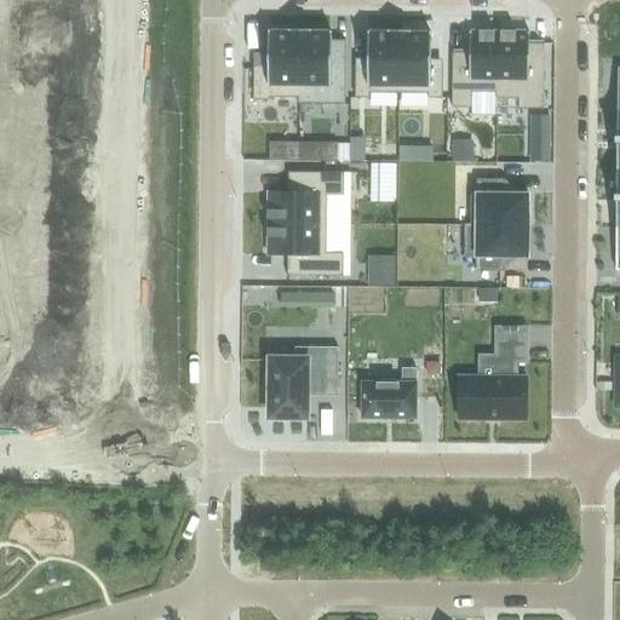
[(44,0),(44,27),(90,27),(90,1),(44,0)]
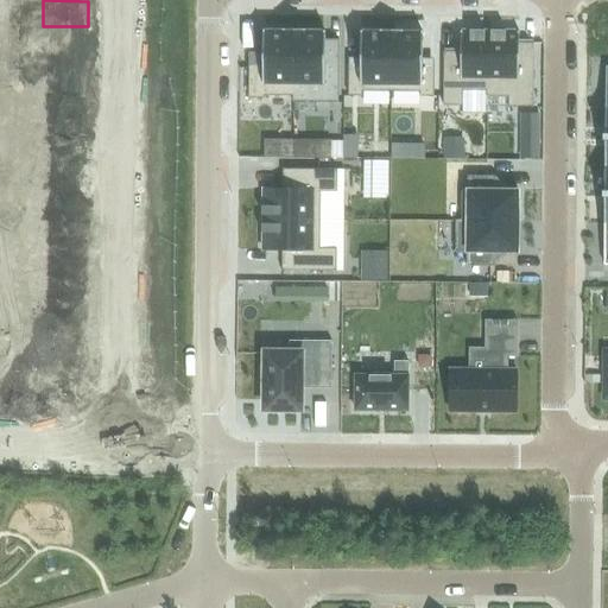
[(43,26),(43,51),(88,52),(88,26),(43,26)]
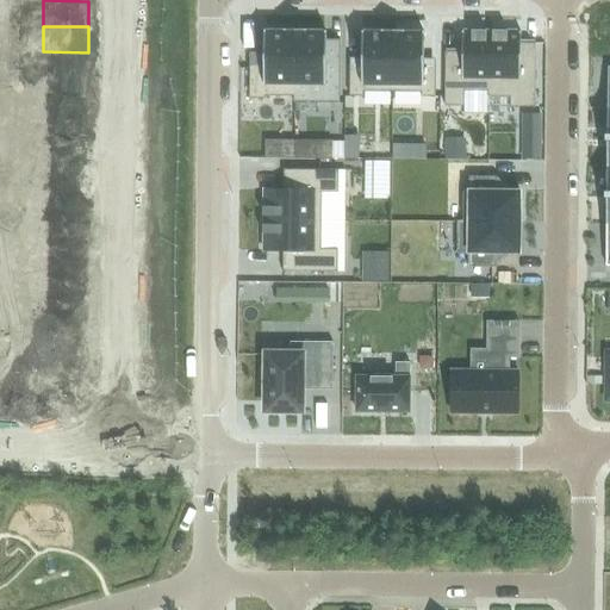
[(249,66),(249,99),(265,99),(265,97),(293,97),(294,97),(294,31),(282,31),(282,32),(263,31),(263,66),(249,66)]
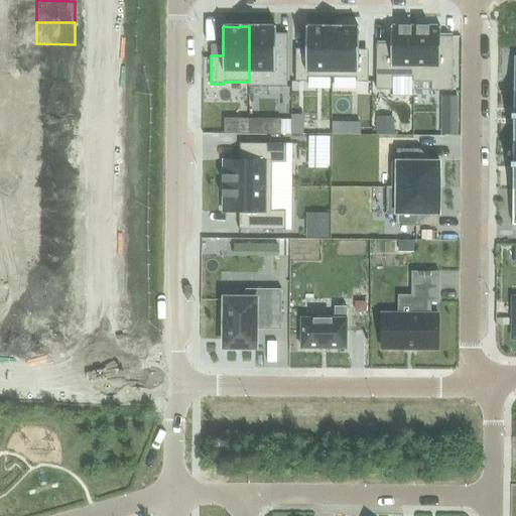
[(248,82),(248,87),(287,87),(287,34),(275,34),(275,27),(258,27),(258,26),(249,26),(249,82),(248,82)]
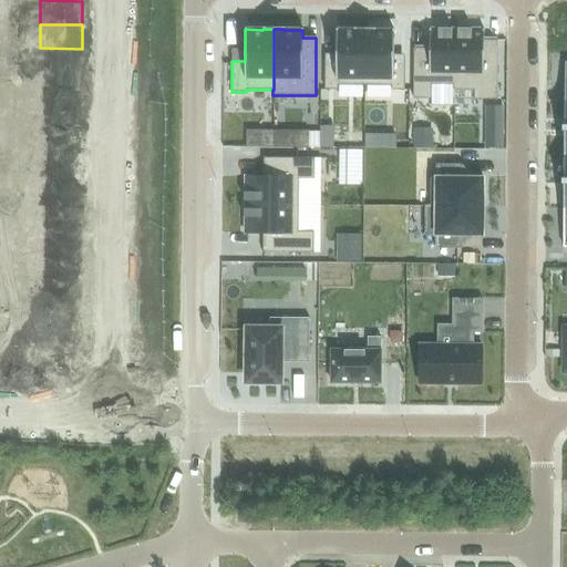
[(325,62),(325,91),(337,91),(337,85),(364,85),(364,29),(353,29),(353,30),(336,30),(336,62),(325,62)]
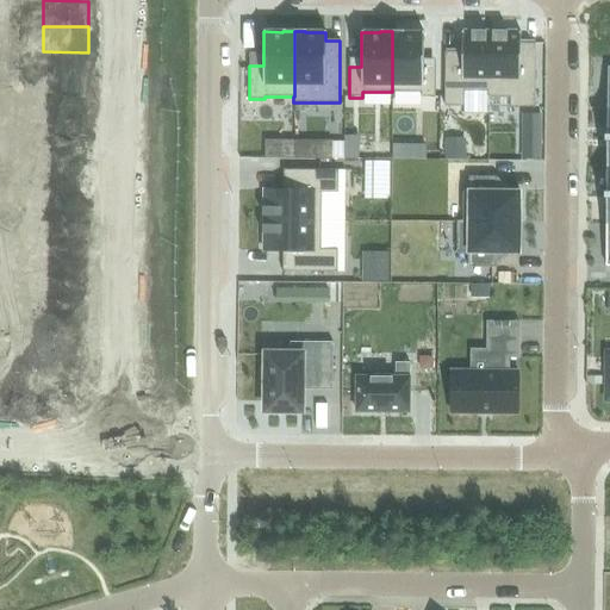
[(392,31),(392,92),(421,93),(421,98),(435,98),(435,67),(423,67),(423,32),(404,32),(392,31)]
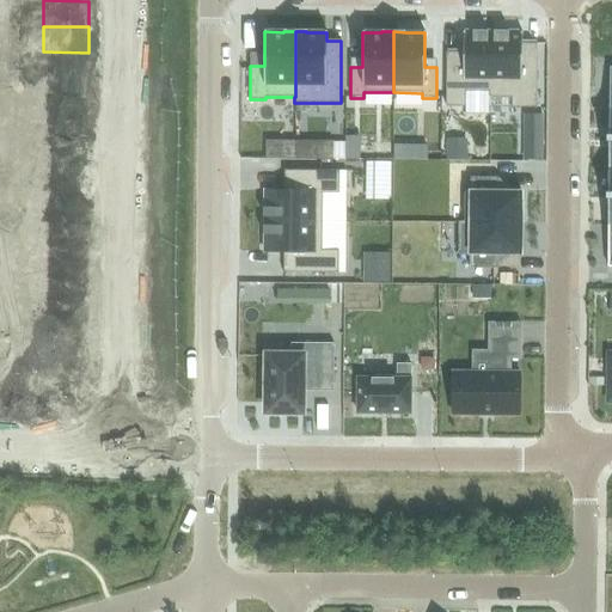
[(446,53),(445,108),(465,108),(465,92),(488,92),(489,92),(490,32),(463,32),(463,53),(446,53)]
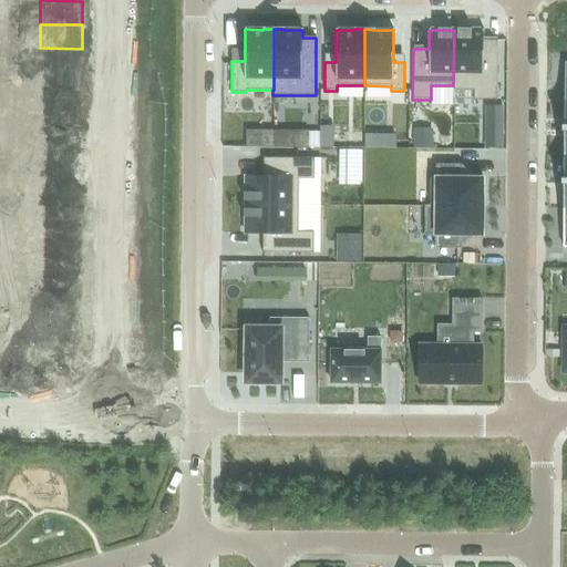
[(452,85),(452,106),(453,106),(453,91),(473,91),(473,100),(496,101),(497,41),(483,41),(483,30),(454,30),(453,85),(452,85)]
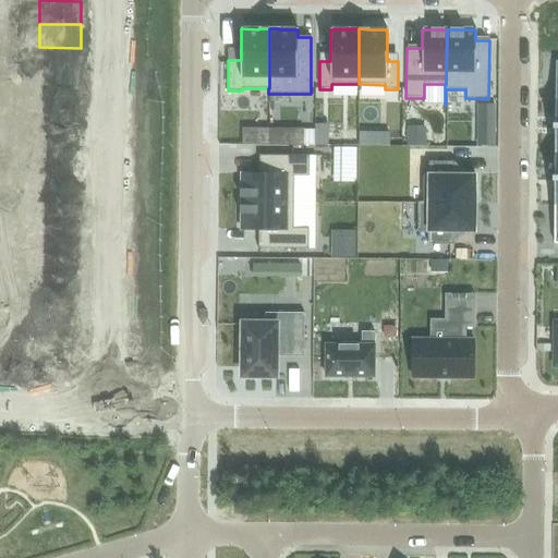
[(39,47),(38,72),(81,72),(81,48),(39,47)]
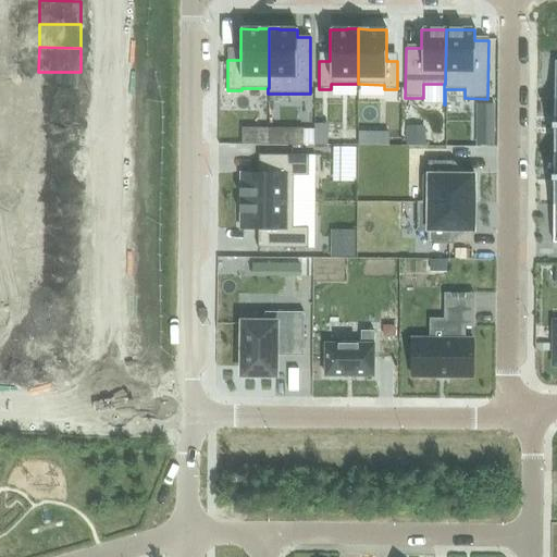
[(268,130),(268,146),(302,146),(302,131),(268,130)]
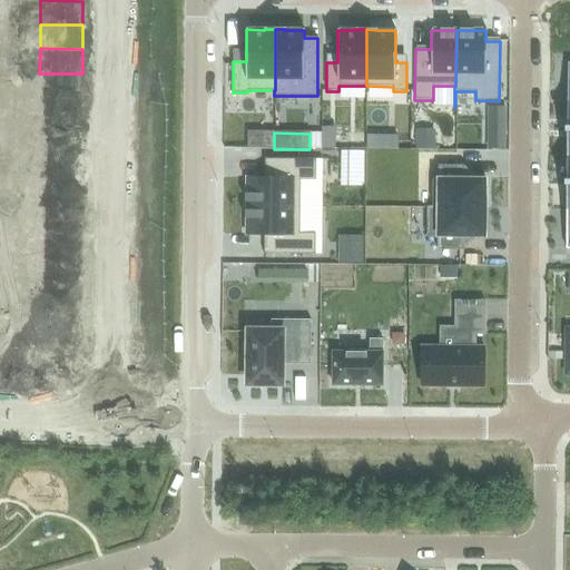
[(245,202),(245,203),(246,203),(246,207),(300,207),(300,180),(315,180),(315,159),(264,159),(264,178),(246,178),(246,194),(245,194),(245,195),(246,195),(246,202),(245,202)]
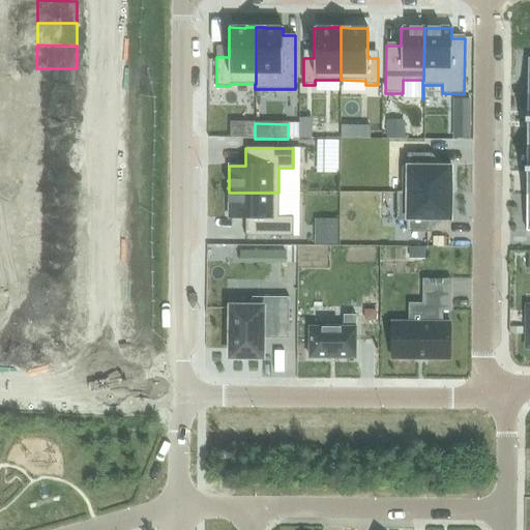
[(402,193),(402,194),(451,194),(451,167),(431,167),(431,154),(407,154),(407,167),(402,167),(402,193)]
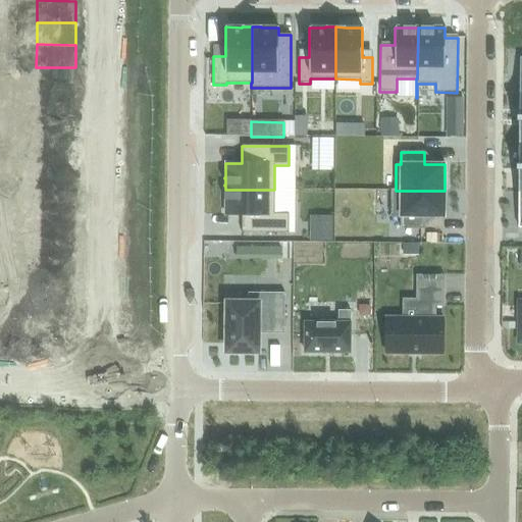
[(224,200),(224,201),(225,201),(225,215),(242,216),(242,232),(288,233),(288,214),(273,214),(274,190),(225,190),(225,193),(224,193),(224,194),(225,194),(225,200),(224,200)]
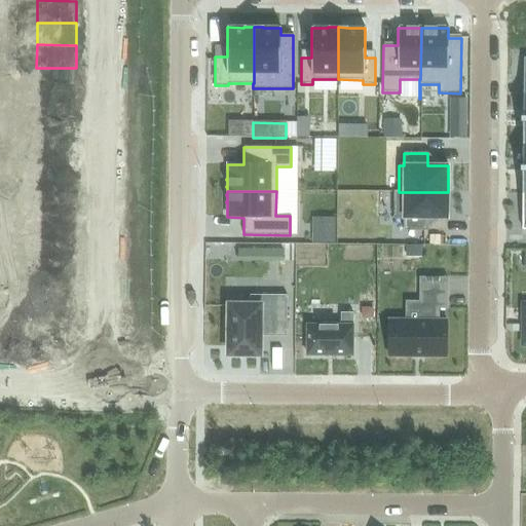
[(393,191),(393,219),(403,219),(403,231),(426,231),(427,219),(447,219),(448,192),(399,192),(399,191),(393,191)]
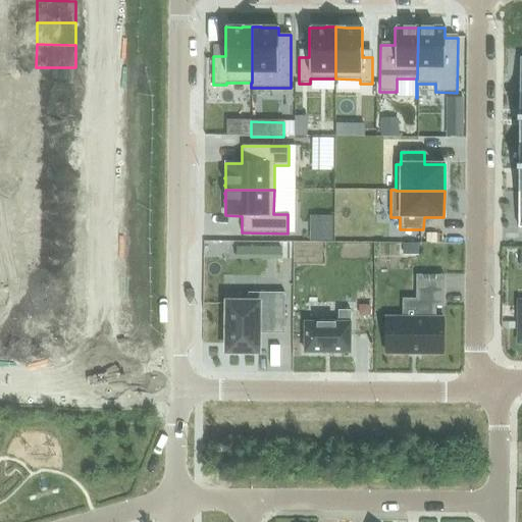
[(386,318),(385,354),(442,354),(442,318),(434,318),(434,306),(442,306),(442,290),(416,290),(416,318),(386,318)]
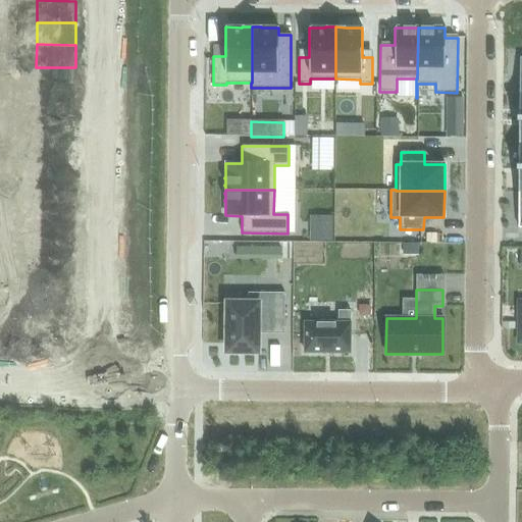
[(19,291),(19,334),(20,334),(20,328),(31,329),(31,333),(34,333),(33,351),(68,351),(69,302),(47,302),(47,291),(19,291)]
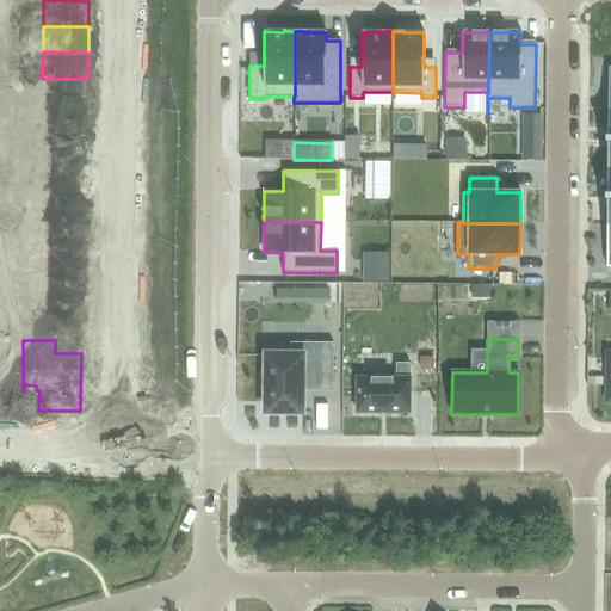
[(263,372),(263,389),(266,389),(265,412),(301,413),(301,387),(332,387),(333,344),(290,343),(290,356),(266,355),(266,372),(263,372)]
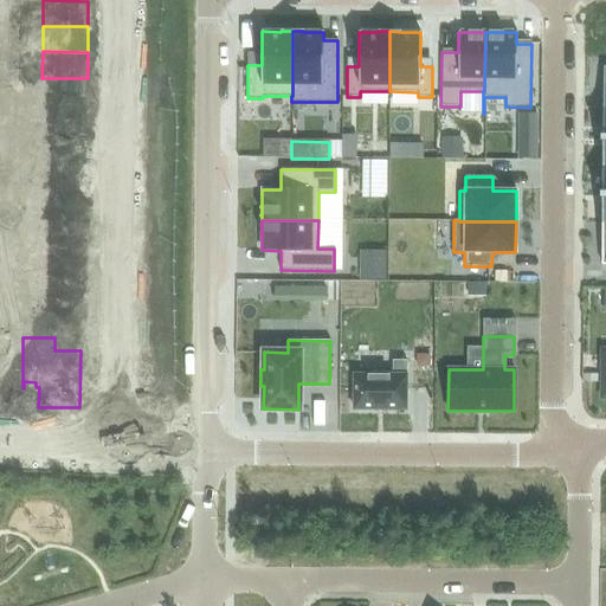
[(354,375),(353,410),(406,410),(406,361),(392,361),(392,375),(354,375)]
